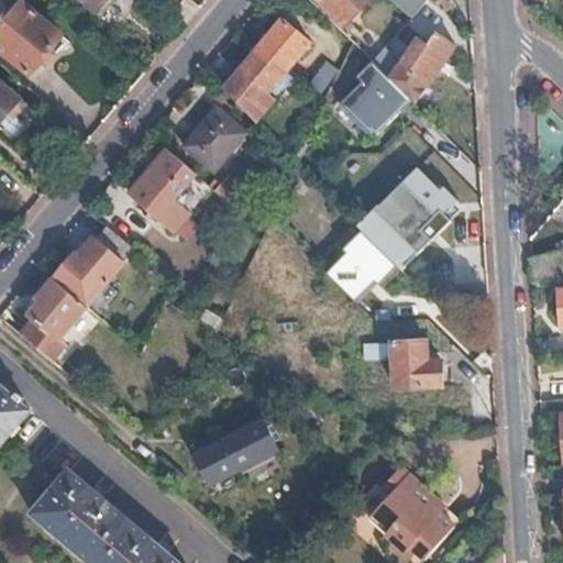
[(20,2),(17,0),(0,0),(0,48),(32,75),(63,37),(21,2),(20,2)]
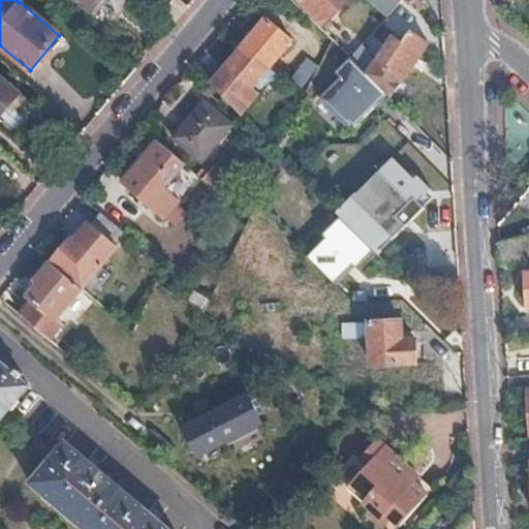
[(80,0),(92,9),(100,0),(80,0)]
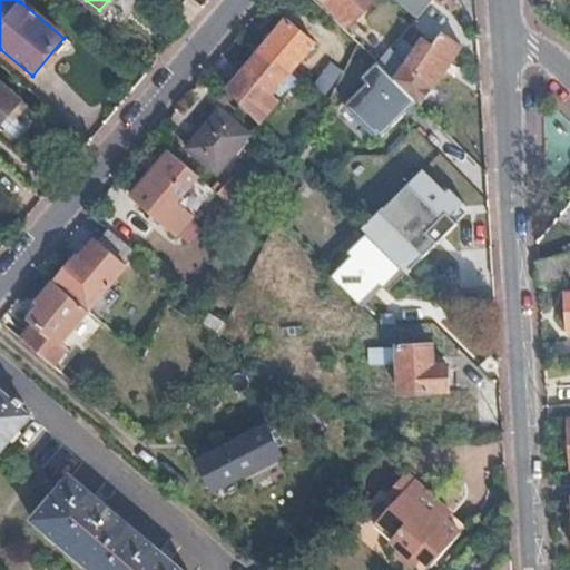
[(376,0),(323,0),(350,27),(376,0)]
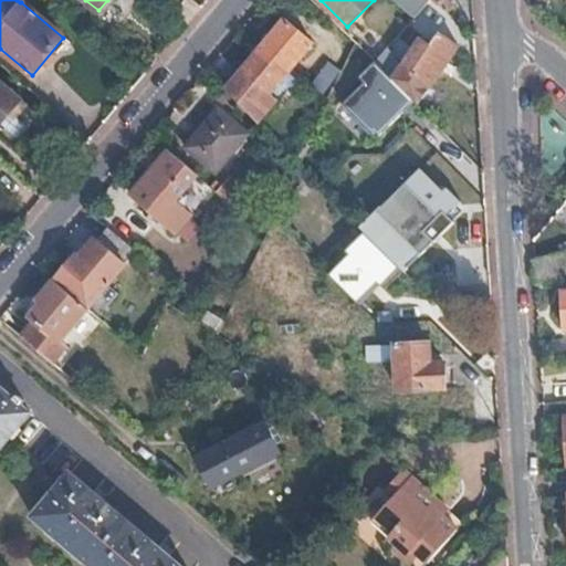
[(440,34),(451,16),(450,14),(432,0),(428,0),(413,17),(406,27),(420,37),(401,63),(395,59),(383,71),(415,103),(428,83),(430,85),(458,46),(440,34)]
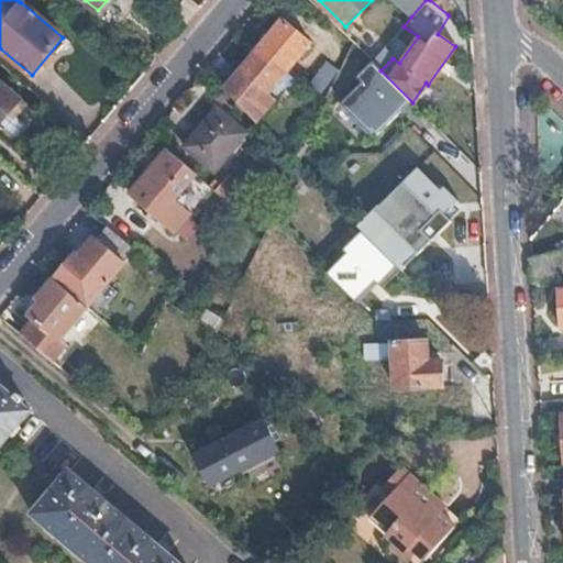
[(393,0),(411,17),(426,0),(393,0)]
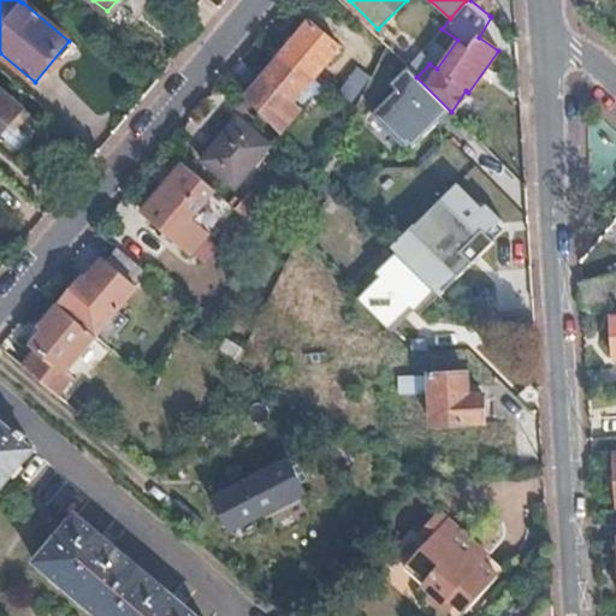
[(471,0),(490,16),(496,9),(485,0),(471,0)]
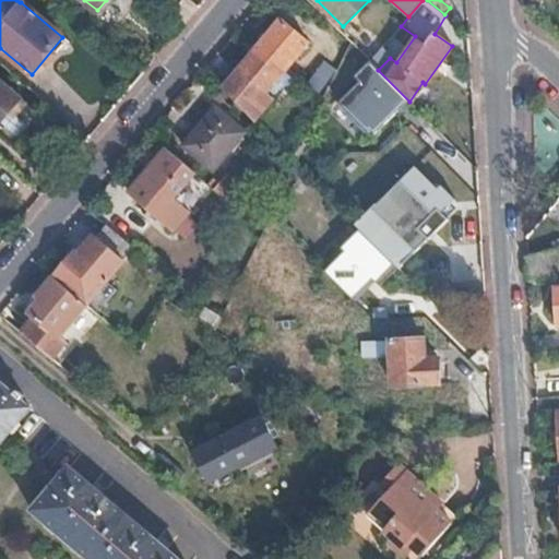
[(280,18),(258,43),(288,68),(309,44),(280,18)]
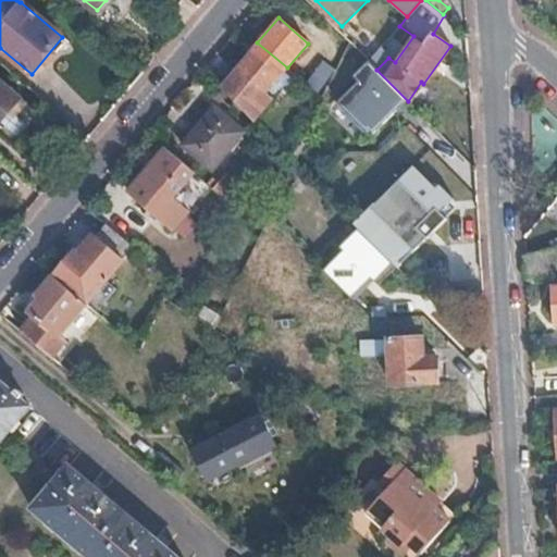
[(240,71),(224,89),(254,122),(272,99),(265,94),(287,67),(257,42),(235,67),(240,71)]
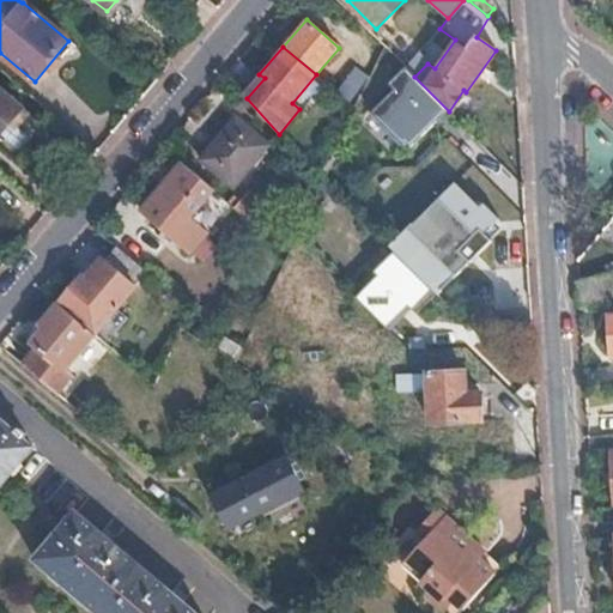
[(398,60),(386,49),(376,67),(390,74),(398,60)]
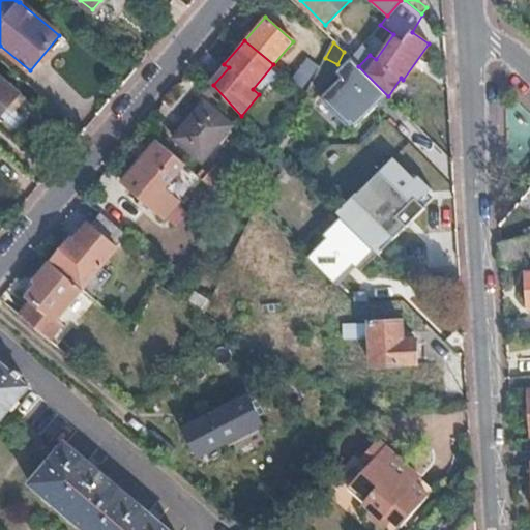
[(337,64),(325,58),(310,89),(339,104),(355,72),(337,64)]
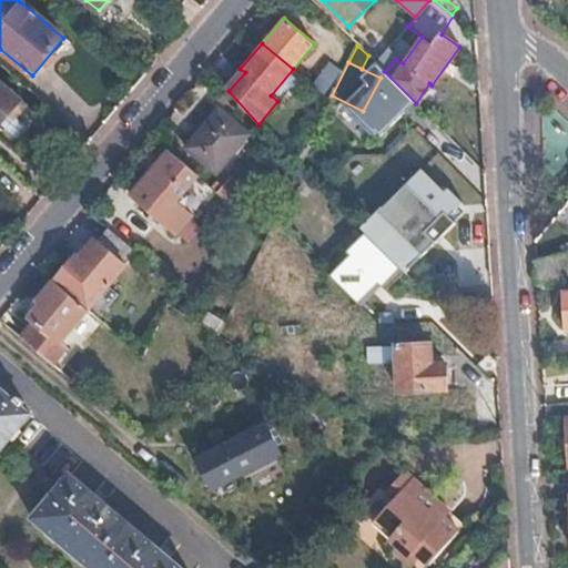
[(328,66),(311,85),(322,94),(338,74),(328,66)]
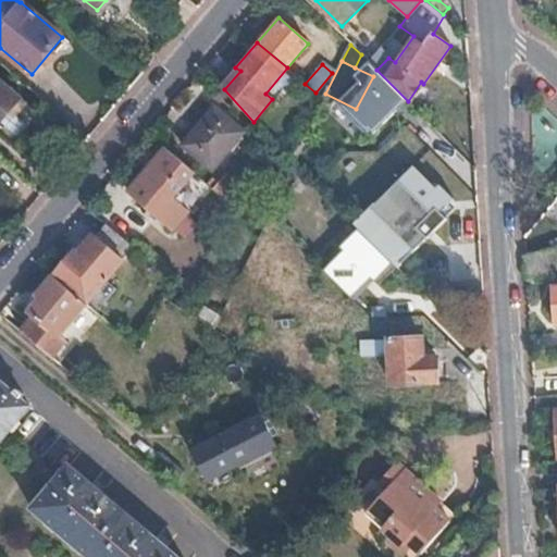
[(0,121),(19,99),(0,83),(0,121)]
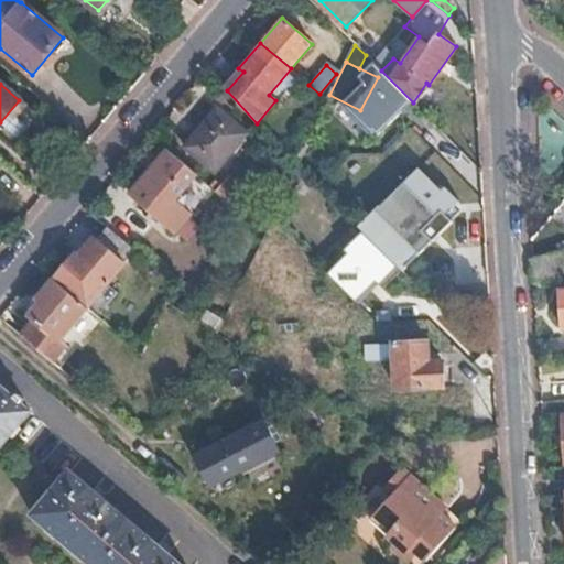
[(248,134),(218,108),(186,147),(217,172),(248,134)]
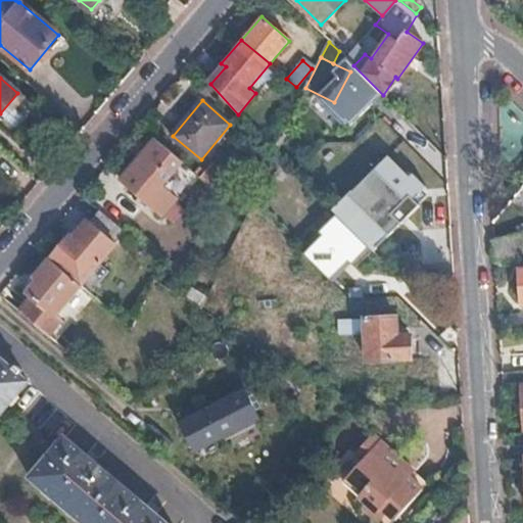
[(373,176),(414,216),(429,199),(415,184),(433,165),(429,162),(440,150),(418,129),(373,176)]
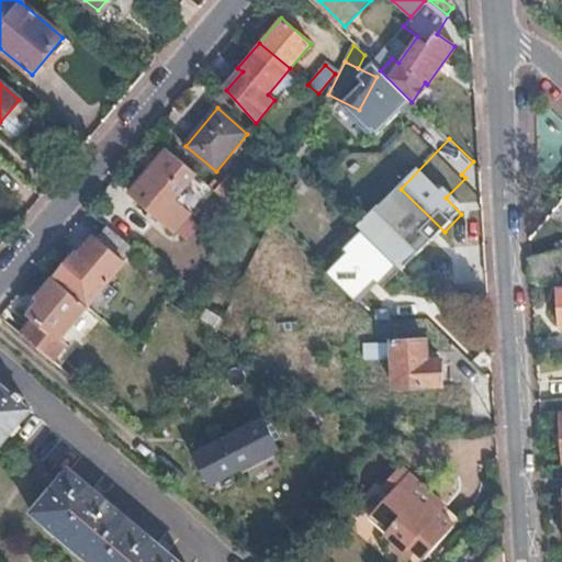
[(197,175),(167,150),(131,194),(149,210),(176,231),(177,229),(189,215),(190,213),(175,201),(187,186),(197,175)]
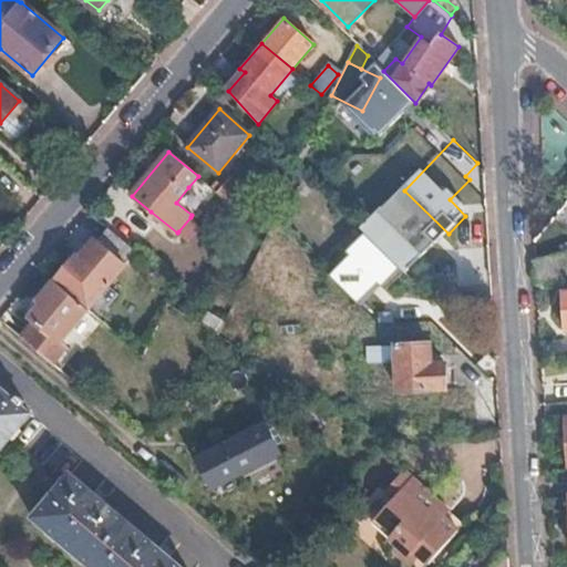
[(198,176),(188,187),(204,200),(213,189),(198,176)]
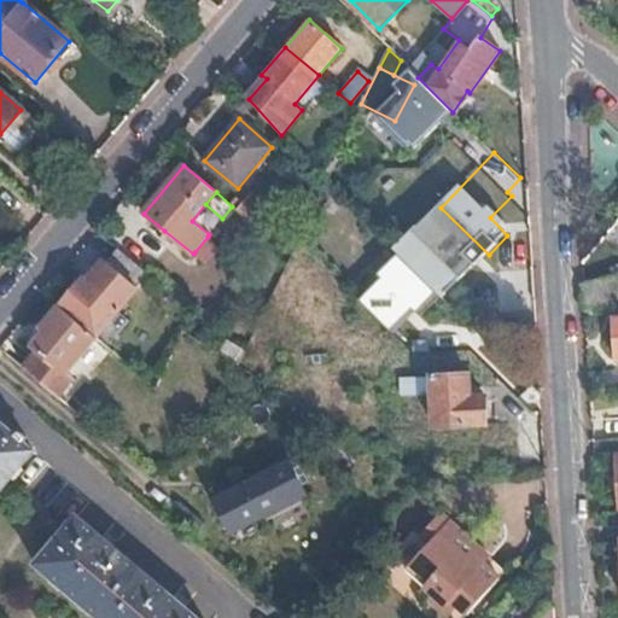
[(239,213),(267,234),(277,215),(254,196),(239,213)]
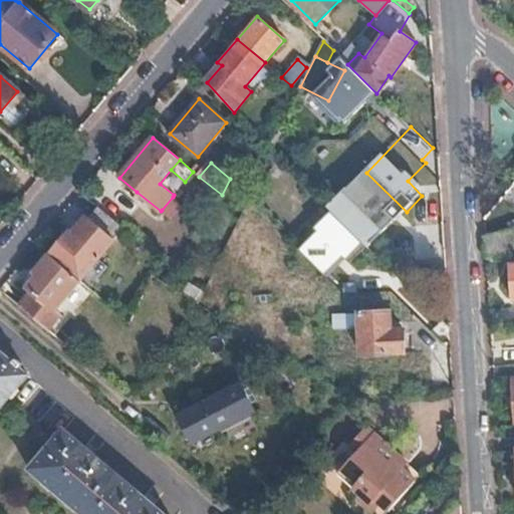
[(173,197),(162,210),(172,219),(183,206),(173,197)]
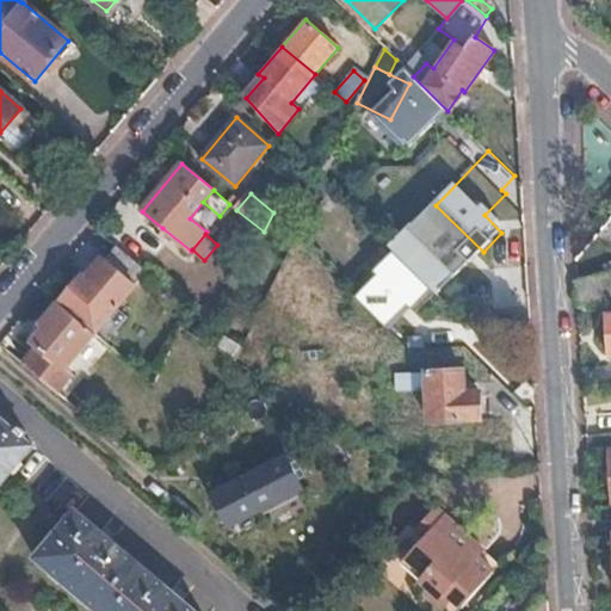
[(86,269),(59,302),(94,332),(147,272),(115,245),(104,257),(102,254),(88,271),(86,269)]
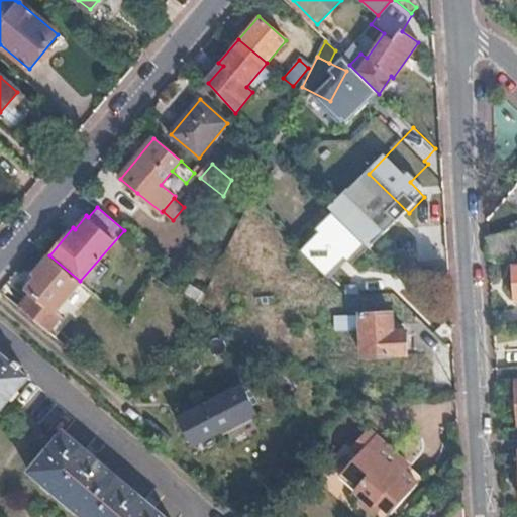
[(374,249),(338,216),(322,231),(326,236),(308,254),(335,279),(352,263),(357,268),(374,249)]
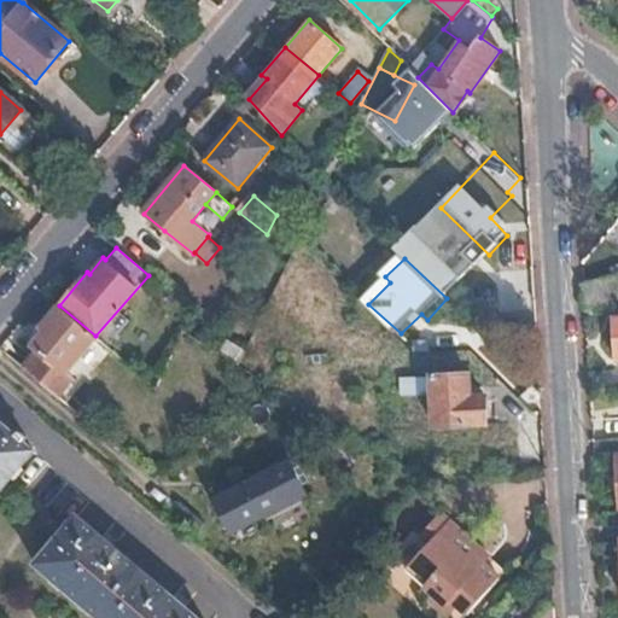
[(41,353),(25,369),(60,398),(75,380),(65,373),(95,336),(59,305),(42,326),(48,331),(35,347),(41,353)]
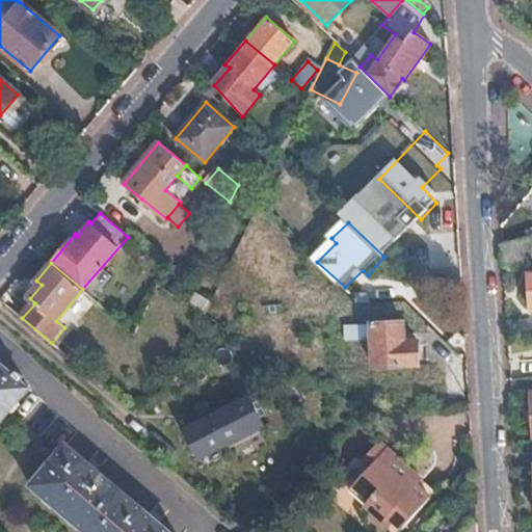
[(347,325),(348,365),(373,364),(373,366),(418,364),(417,339),(405,339),(405,321),(372,322),(371,325),(347,325)]
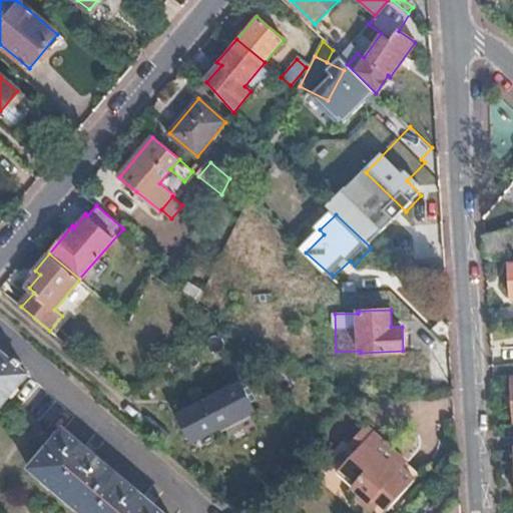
[(62,316),(50,331),(56,336),(69,322),(62,316)]
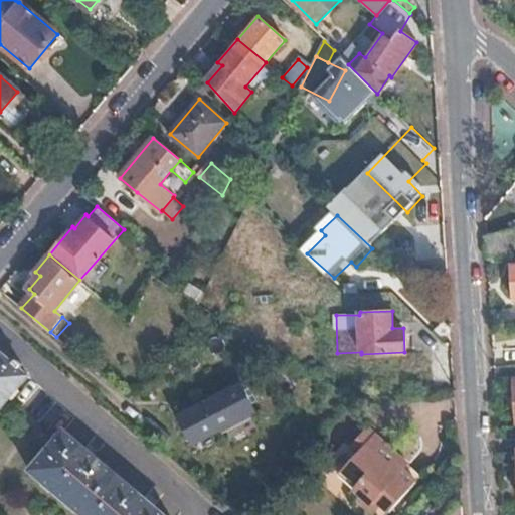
[(11,368),(0,358),(0,407),(25,379),(16,372),(20,368),(16,364),(11,368)]
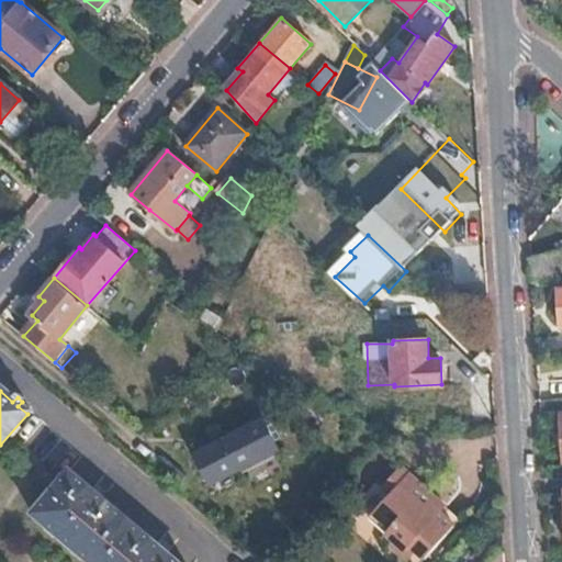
[(289,448),(270,411),(201,445),(218,482),(289,448)]
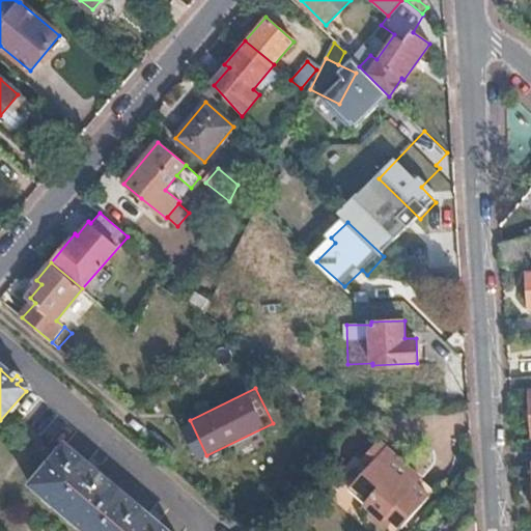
[(406,474),(411,468),(380,440),(362,459),(370,467),(351,491),(387,522),(391,518),(403,528),(432,496),(417,483),(406,474)]
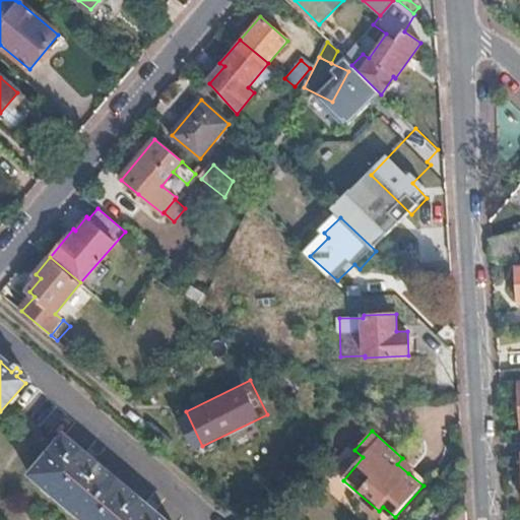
[(163,519),(63,438),(29,477),(80,519),(163,519)]
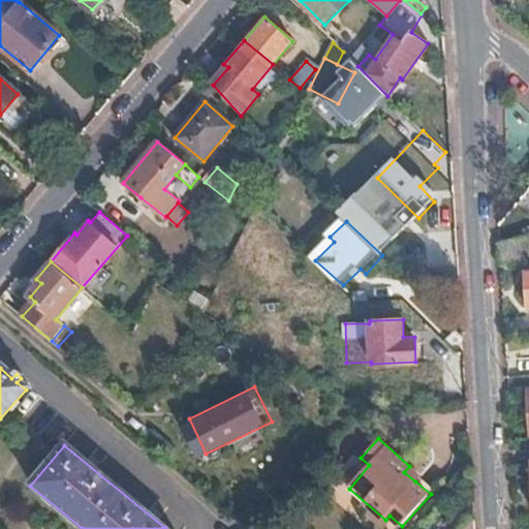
[(421,475),(409,466),(404,472),(415,481),(421,475)]
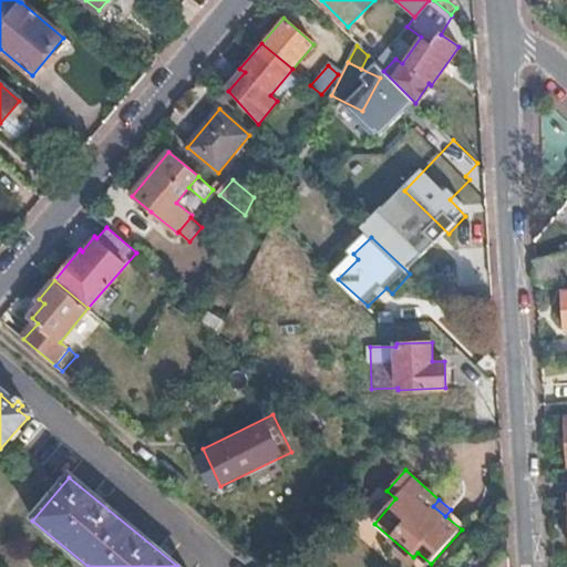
[(508,566),(508,556),(497,566),(508,566)]
